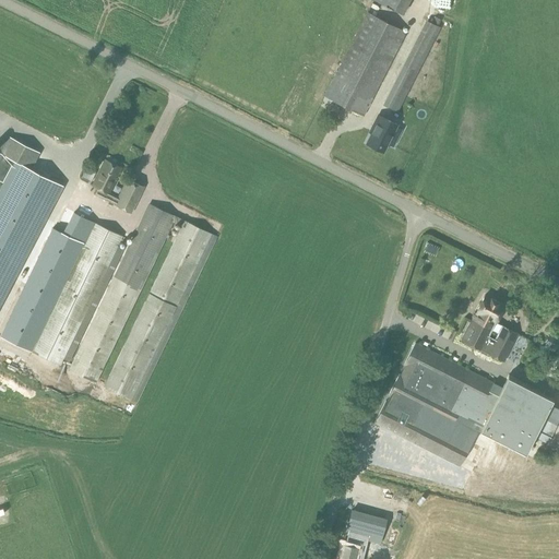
[(377,0),(404,12),(409,0),(377,0)]
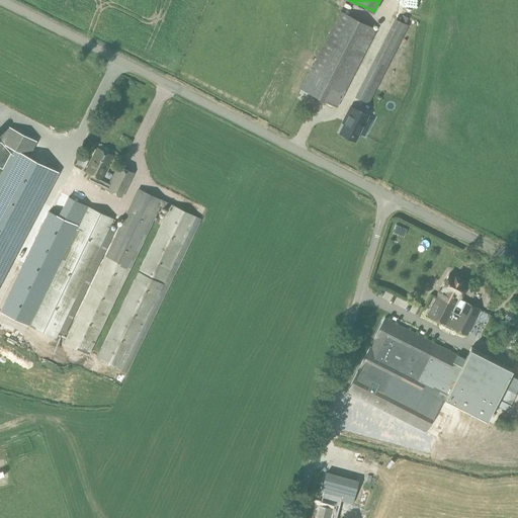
[(337,106),(375,29),(340,11),(301,88),(337,106)]
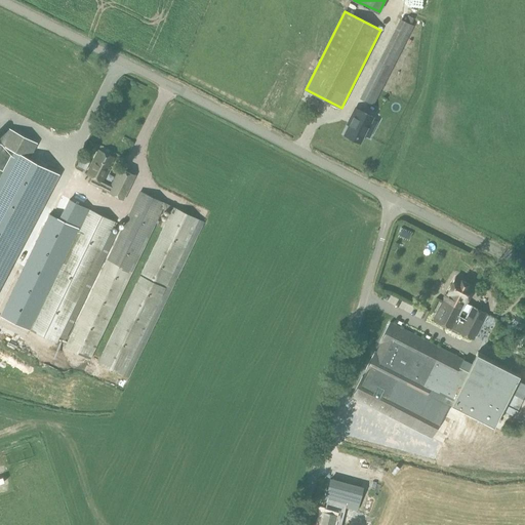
[(373,104),(413,26),(401,19),(362,97),(373,104)]
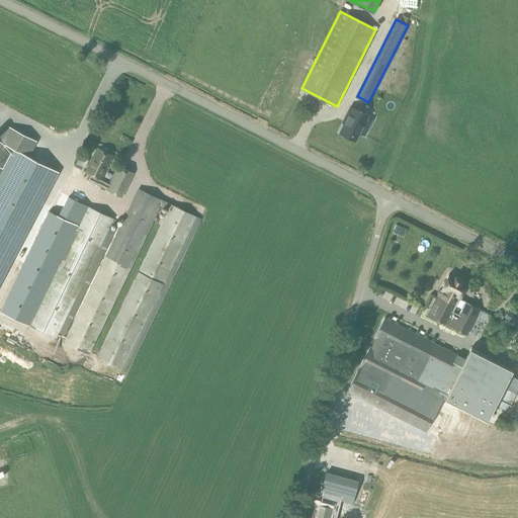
[(355,141),(367,116),(351,107),(343,121),(345,122),(340,133),(355,141)]
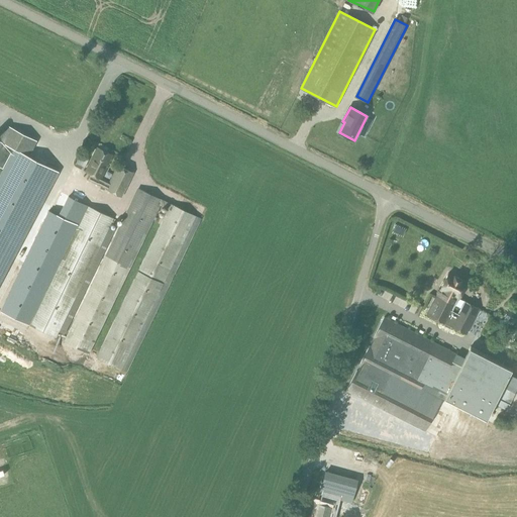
[(0,178),(0,272),(54,172),(25,157),(33,140),(10,128),(2,142),(15,149),(0,178)]
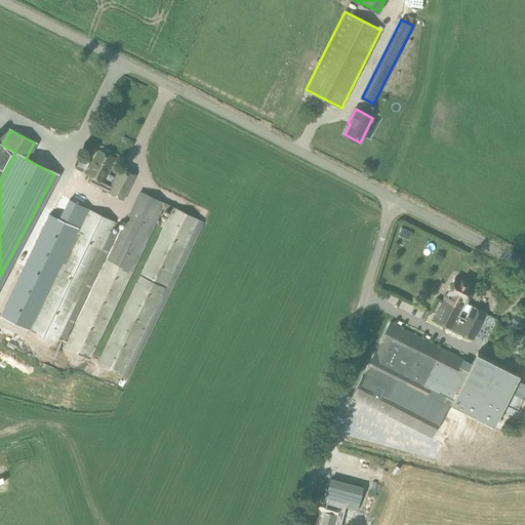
[(103,182),(114,158),(98,150),(87,173),(103,182)]
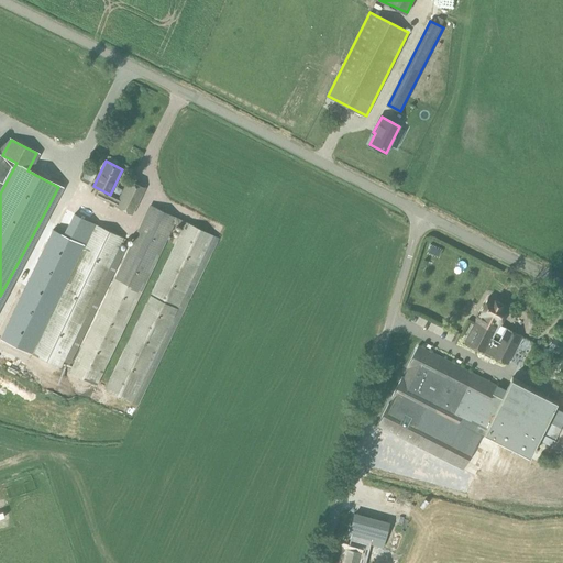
[(132,213),(145,188),(129,180),(116,206),(132,213)]
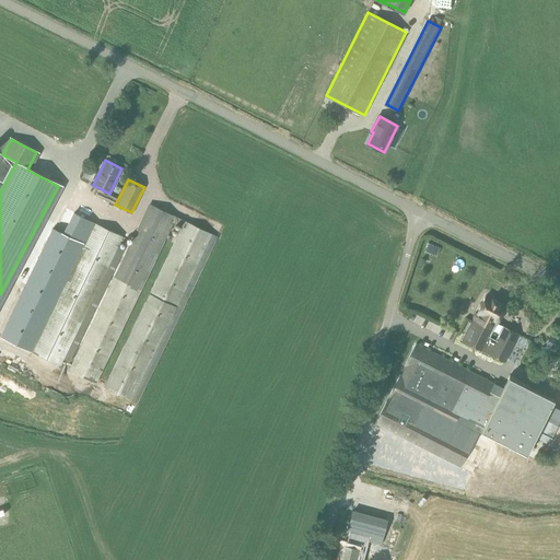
[(93,222),(81,246),(31,349),(61,365),(121,237),(93,222)]
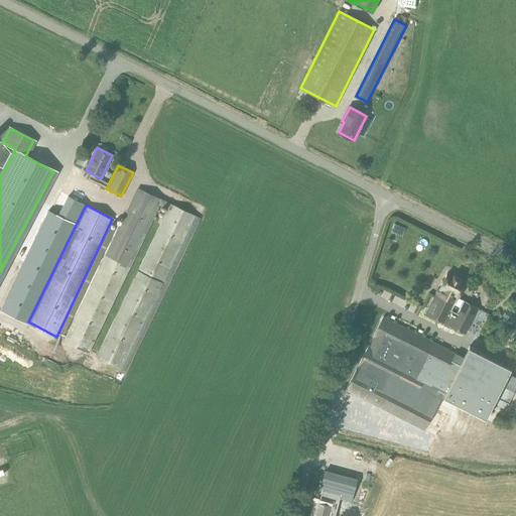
[(28,321),(75,227),(50,213),(3,307),(28,321)]
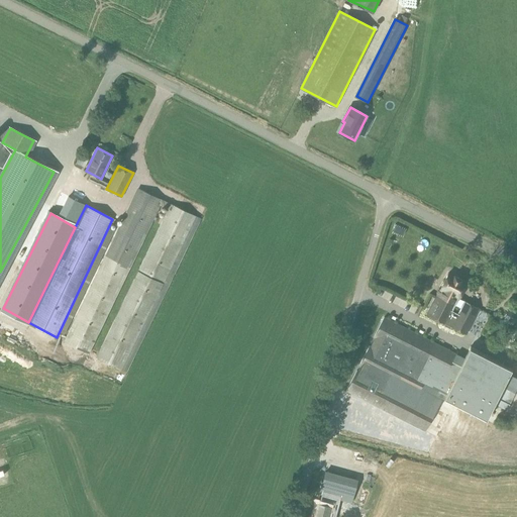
[(174,245),(184,248),(194,223),(183,219),(174,245)]
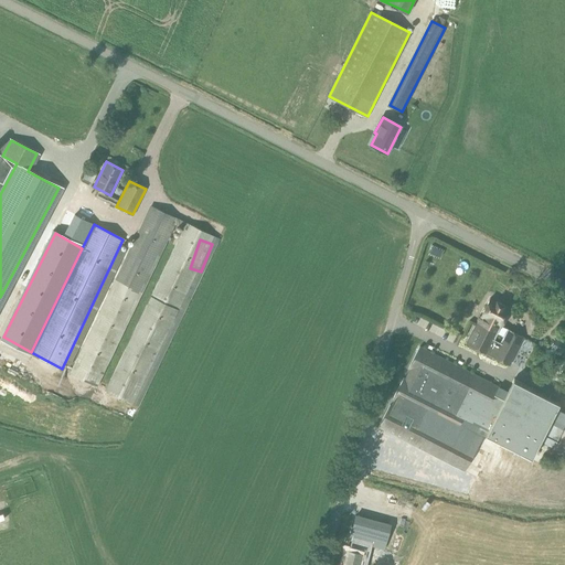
[(141,273),(129,298),(125,307),(126,308),(121,318),(131,322),(151,278),(141,273)]
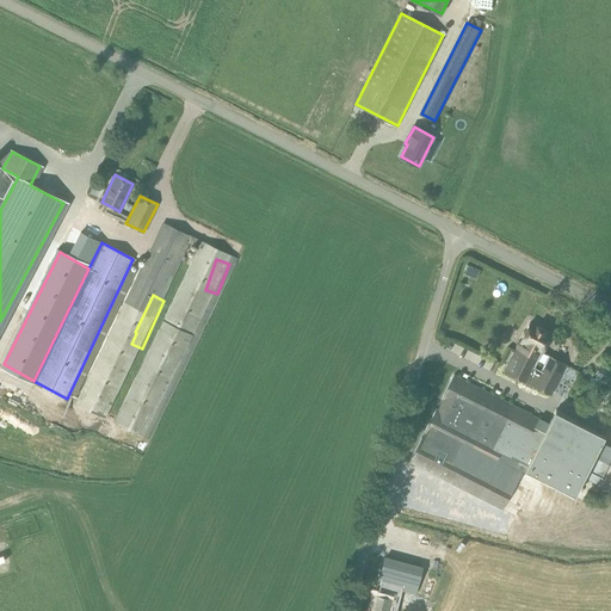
[(530,322),(516,351),(524,355),(524,353),(538,360),(544,363),(542,369),(550,374),(555,364),(563,369),(566,364),(542,352),(551,333),(530,322)]
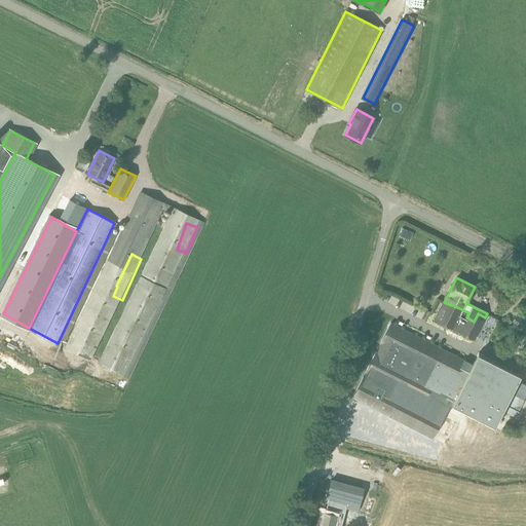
[(65,357),(79,362),(84,348),(91,347),(97,335),(104,334),(115,307),(114,299),(104,300),(101,306),(100,296),(98,296),(99,306),(85,307),(92,310),(92,317),(88,317),(88,323),(78,324),(65,357)]
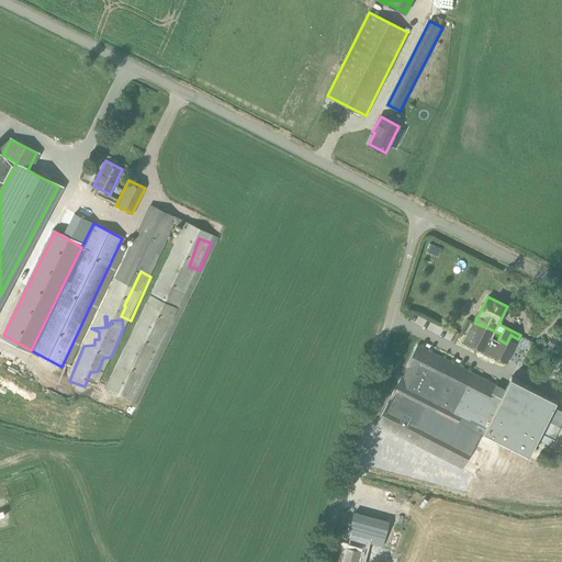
[(474,323),(464,343),(506,363),(518,339),(510,335),(506,344),(498,339),(492,336),(495,332),(482,325),(482,326),(474,323)]
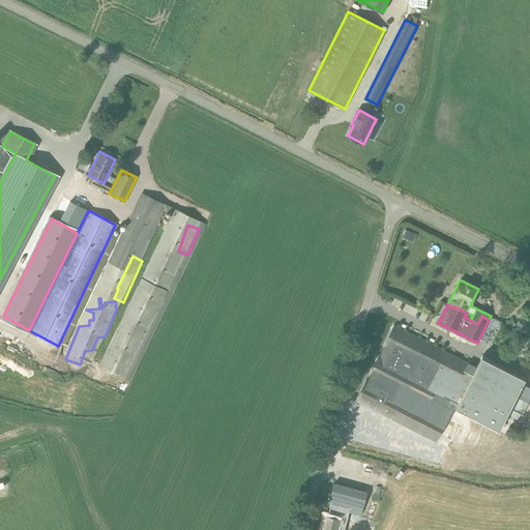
[(529,318),(523,315),(516,328),(529,335),(529,318)]
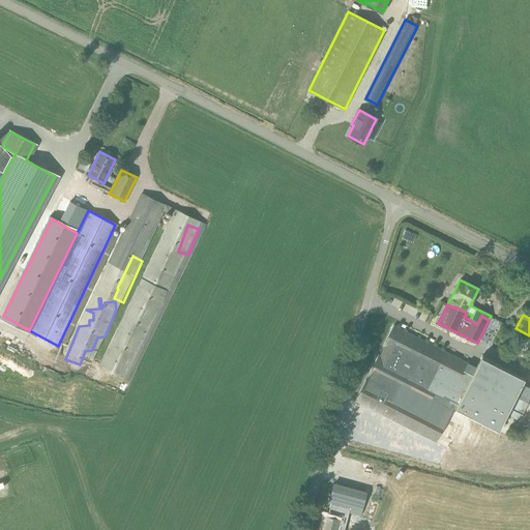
[(365,380),(355,401),(436,442),(452,409),(454,410),(464,415),(465,413),(472,417),(471,418),(480,423),(481,421),(489,425),(489,427),(497,432),(525,377),(516,372),(516,373),(507,370),(508,367),(499,363),(498,364),(491,361),(492,359),(482,355),(473,374),(464,370),(468,361),(393,325),(383,346),(390,349),(386,358),(378,355),(367,375),(370,376),(367,381),(365,380)]
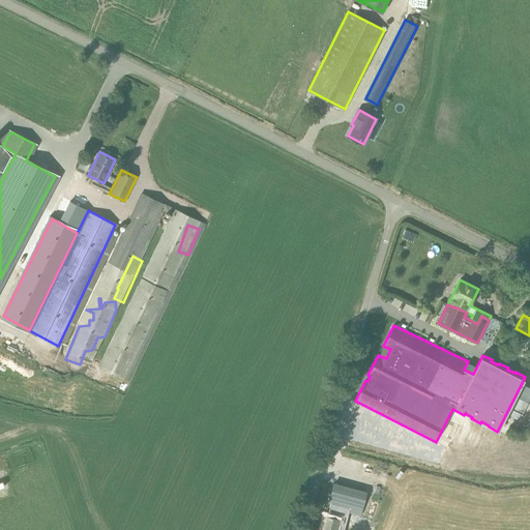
[(128,355),(137,359),(140,353),(139,352),(142,346),(138,344),(134,352),(130,351),(128,355)]
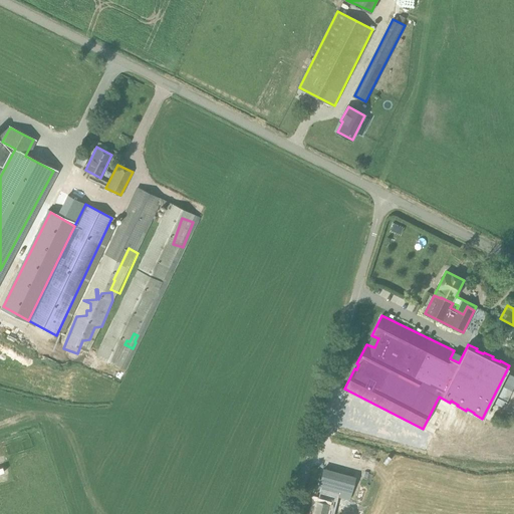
[(116,357),(109,370),(119,375),(129,357),(125,356),(123,360),(116,357)]
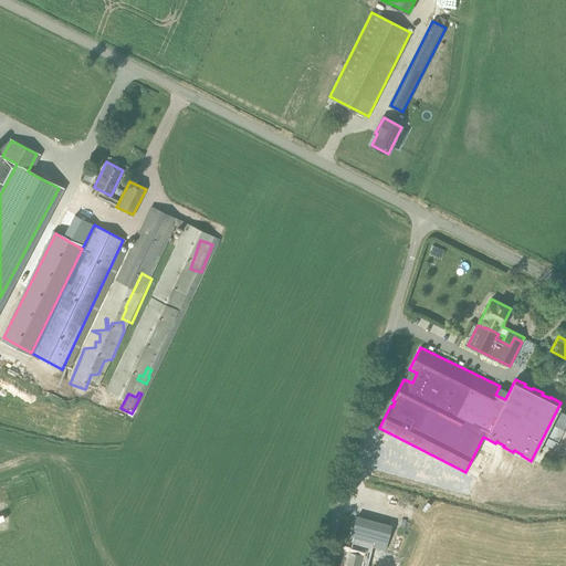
[(552,425),(543,442),(555,449),(564,431),(563,431),(565,425),(565,413),(559,410),(552,425)]
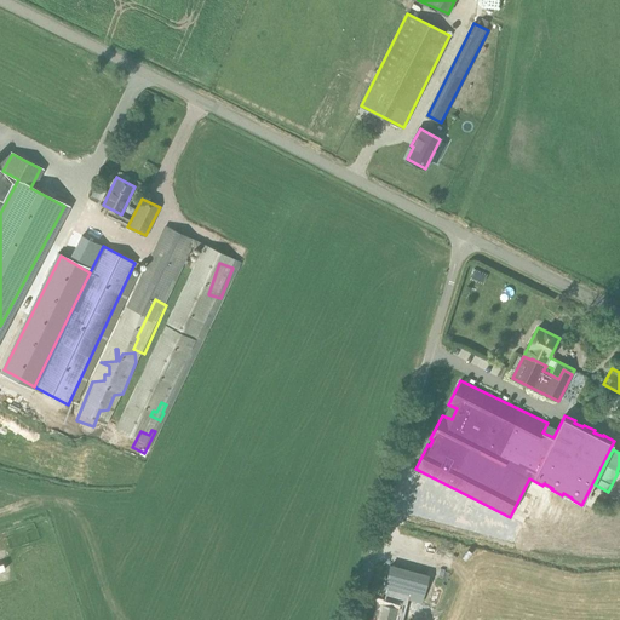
[(382,603),(375,619),(401,619),(407,600),(422,603),(429,575),(406,569),(405,573),(399,572),(391,595),(386,593),(384,604),(382,603)]
